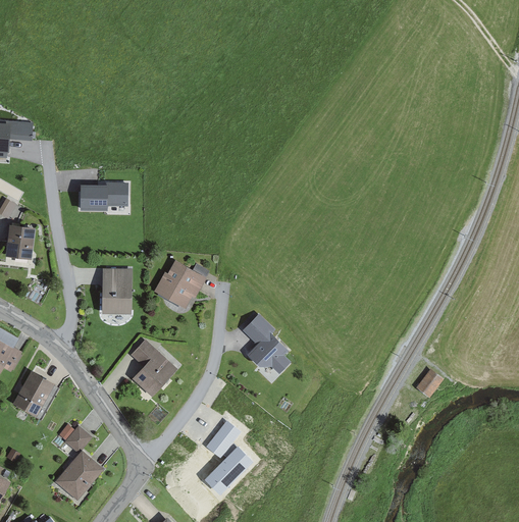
[(0,151),(4,152),(5,138),(29,139),(30,123),(0,120),(0,151)]
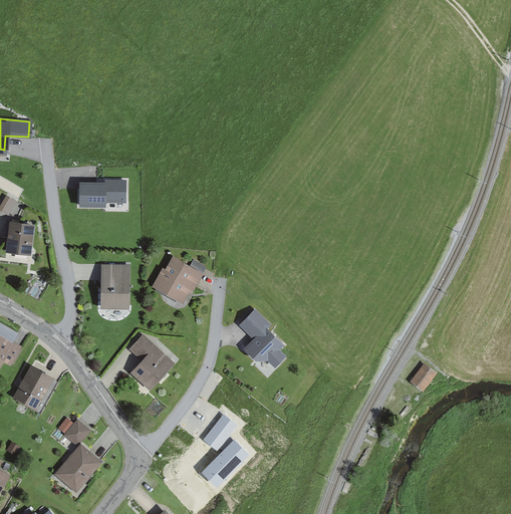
[(102,184),(77,184),(77,207),(102,207),(102,203),(122,203),(123,181),(102,181),(102,184)]
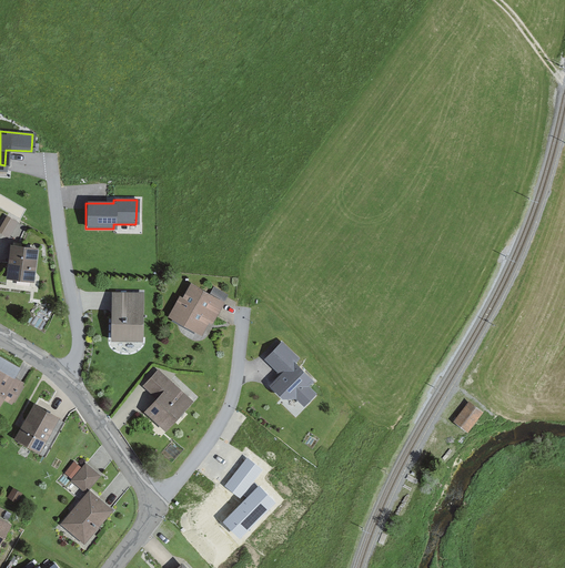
[(16,223),(3,215),(0,221),(0,235),(6,240),(16,223)]
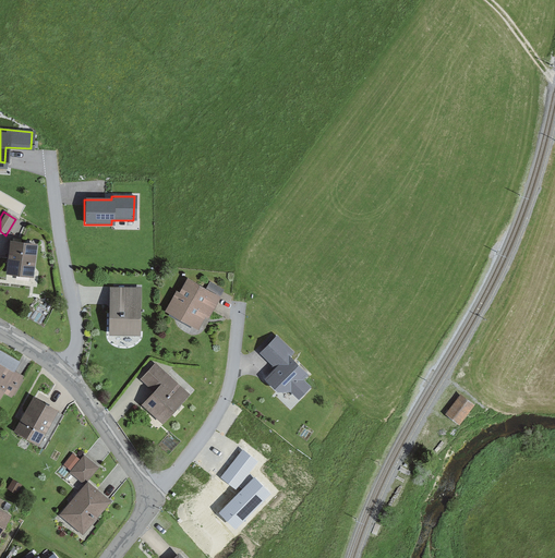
[(5,274),(34,277),(38,243),(11,239),(5,274)]
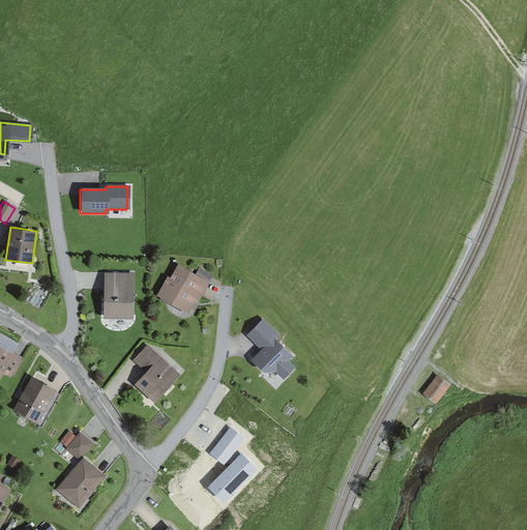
[(210,283),(179,264),(158,297),(189,316),(210,283)]
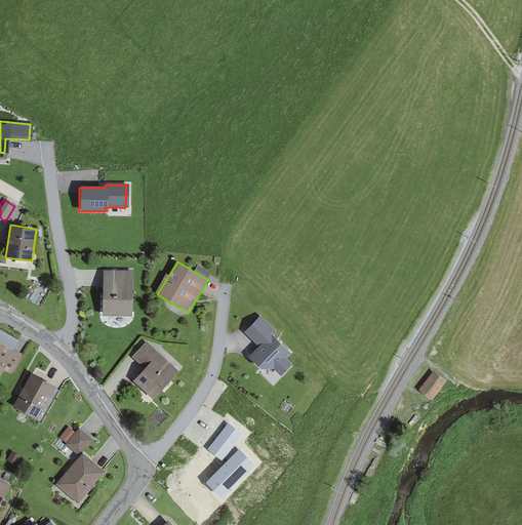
[(133,316),(132,271),(102,272),(103,316),(133,316)]
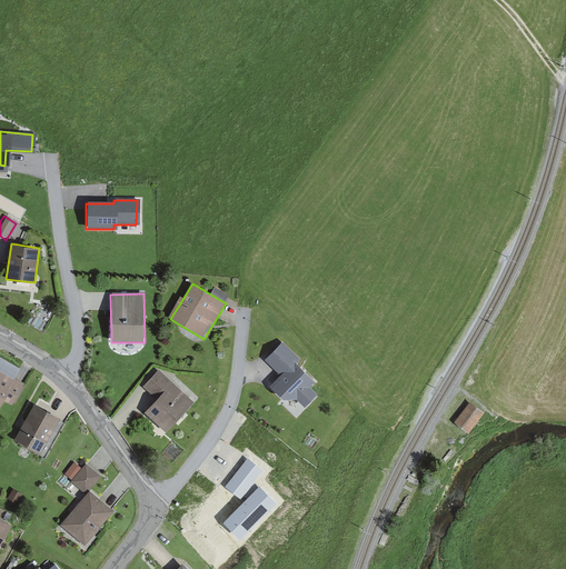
[(276,336),(264,348),(277,360),(266,371),(280,387),(287,386),(297,395),(309,385),(306,380),(310,376),(288,356),(291,351),(276,336)]
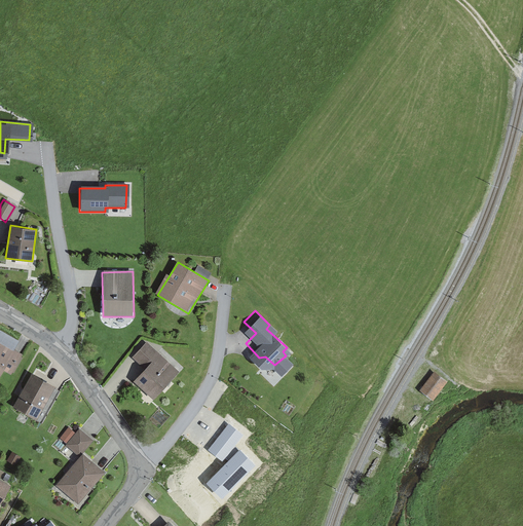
[(120,372),(154,401),(181,370),(146,341),(120,372)]
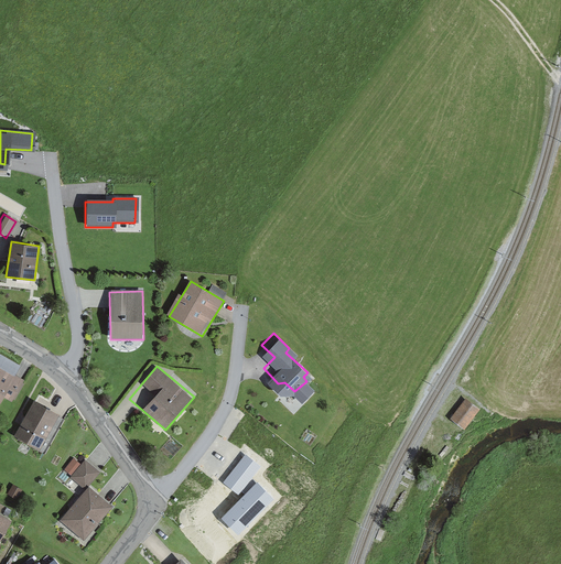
[(0,399),(11,381),(0,375),(0,399)]
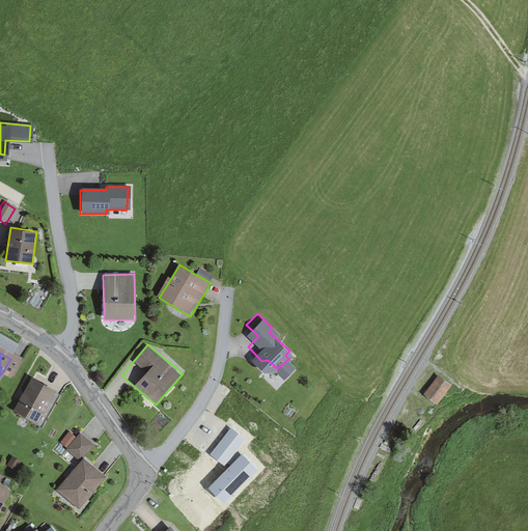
[(434,401),(447,384),(437,375),(423,393),(434,401)]
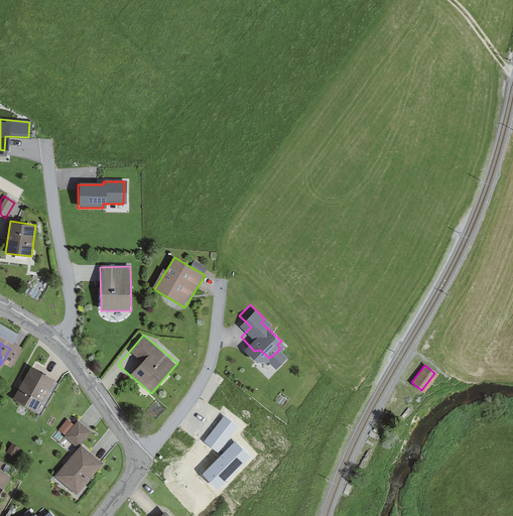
[(36,412),(54,380),(30,367),(12,399),(36,412)]
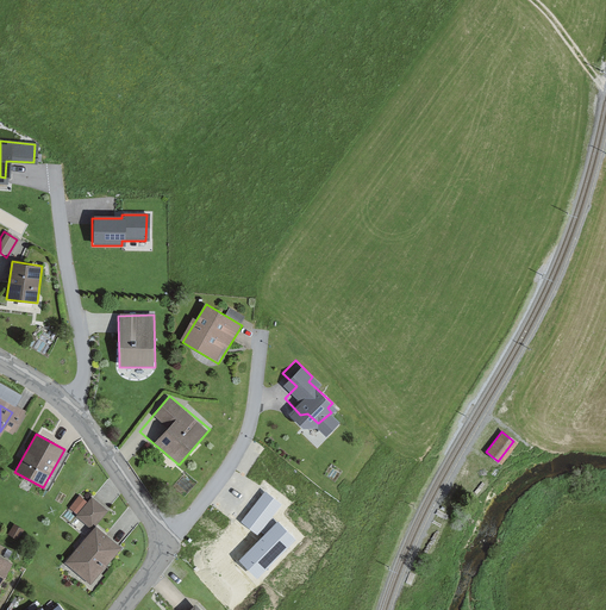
[(89,530),(106,511),(91,497),(74,516),(89,530)]
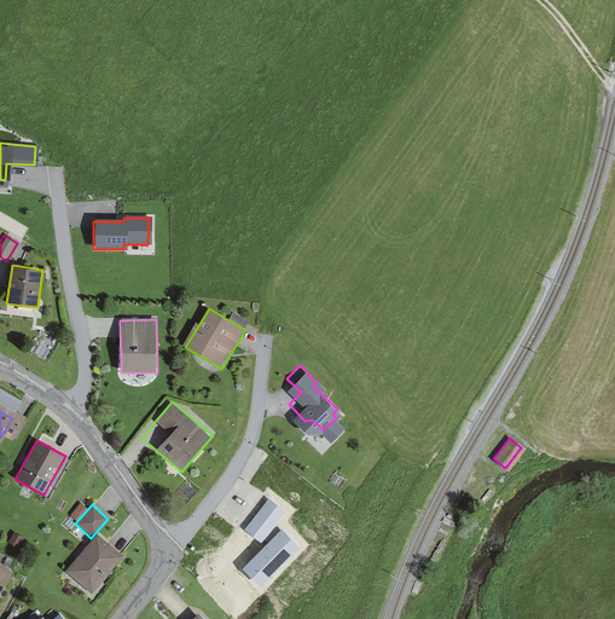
[(92,594),(122,556),(96,536),(65,573),(92,594)]
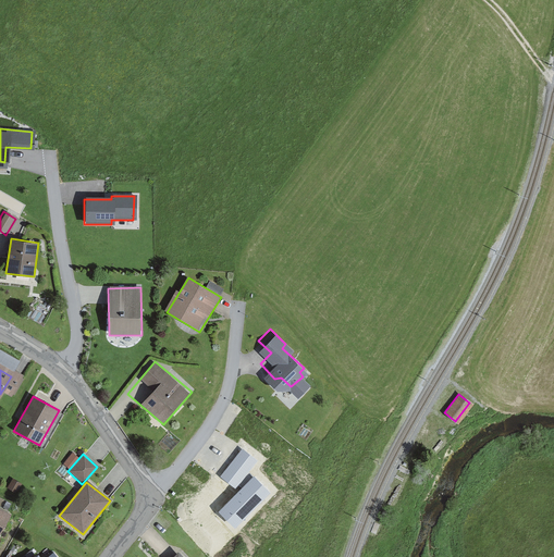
[(0,532),(11,515),(0,507),(0,532)]
